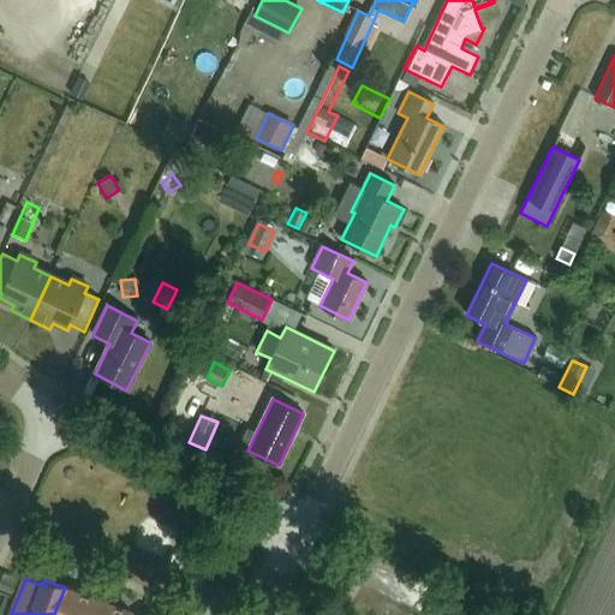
[(91,614),(97,602),(64,590),(54,614),(91,614)]
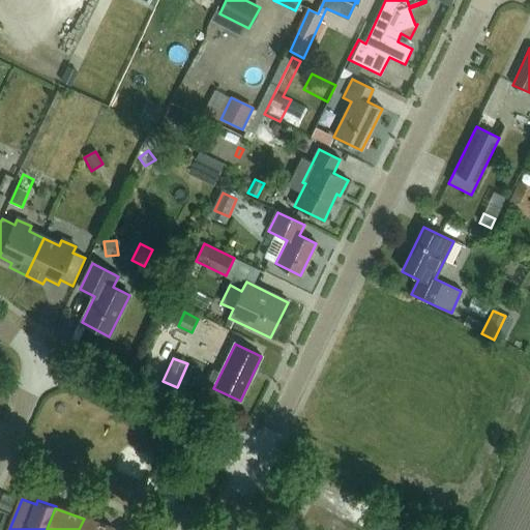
[(113,529),(114,529),(84,519),(79,529),(113,529)]
